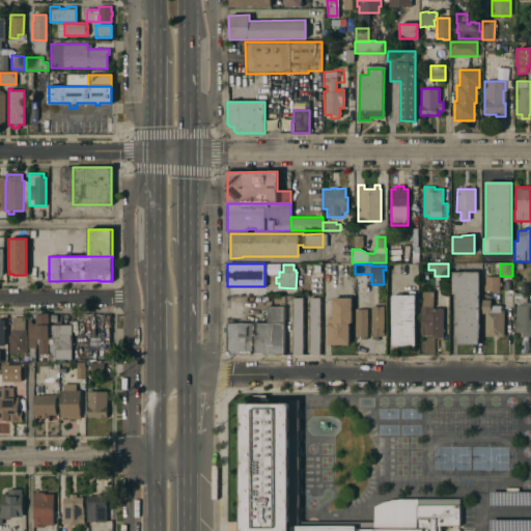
[(455,294),(452,294),(452,272),(478,272),(479,339),(478,339),(478,344),(456,344),(456,339),(455,339),(455,294)]
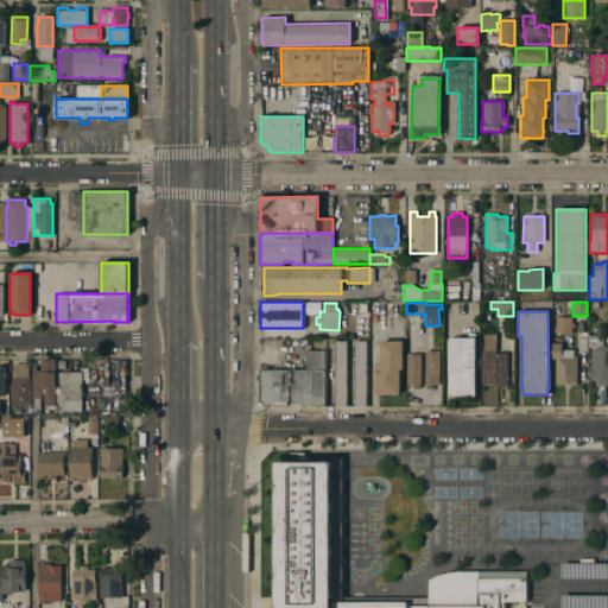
[(552,323),(556,323),(556,317),(571,317),(571,324),(574,324),(574,328),(571,328),(571,334),(552,334),(552,323)]
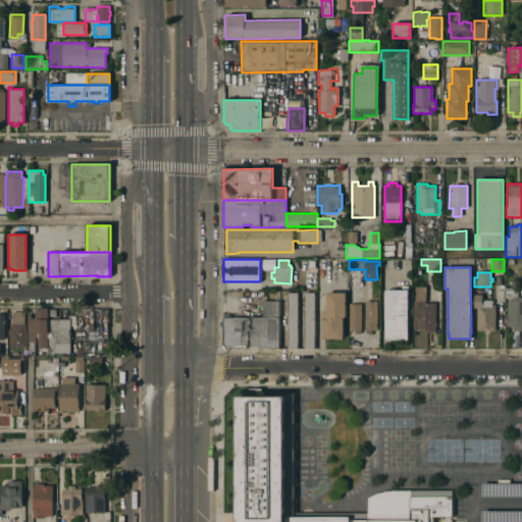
[(385,291),(402,291),(402,285),(408,286),(408,340),(385,340),(385,291)]
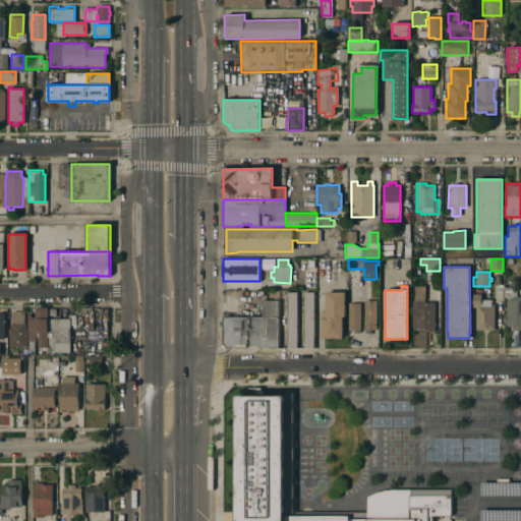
[(414,300),(414,286),(424,286),(424,300),(414,300)]
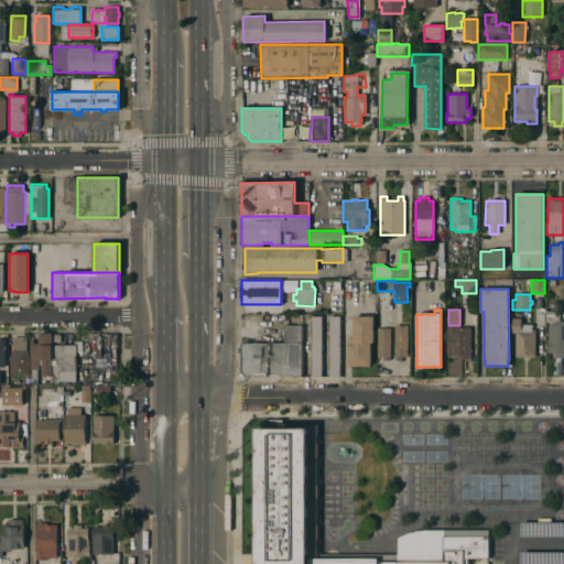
[(563,357),(554,357),(554,353),(546,353),(546,339),(548,339),(548,324),(549,324),(549,322),(546,322),(546,311),(560,311),(559,321),(563,321),(563,357)]
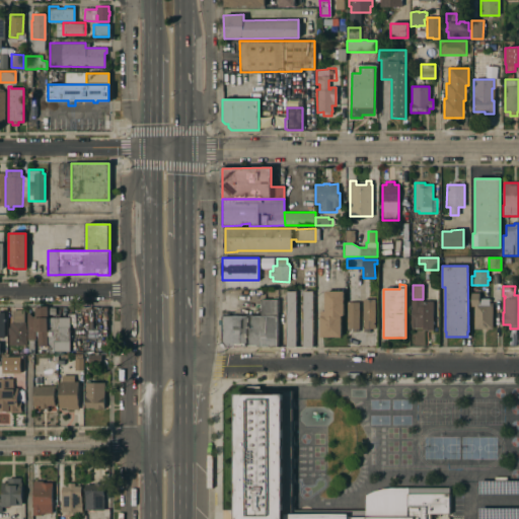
[(285,291),(296,291),(296,347),(285,347),(285,291)]
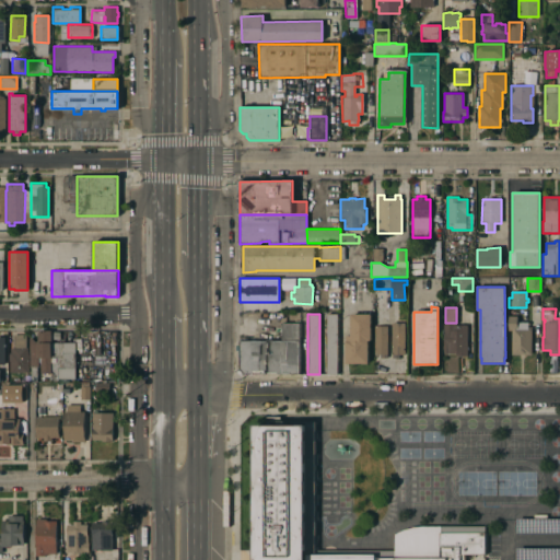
[(326,314),(337,314),(337,374),(326,374),(326,314)]
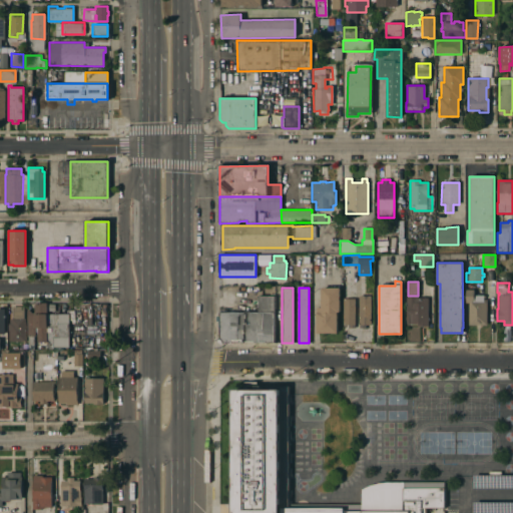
[(339,288),(340,312),(337,312),(337,333),(317,333),(317,308),(321,308),(321,288),(339,288)]
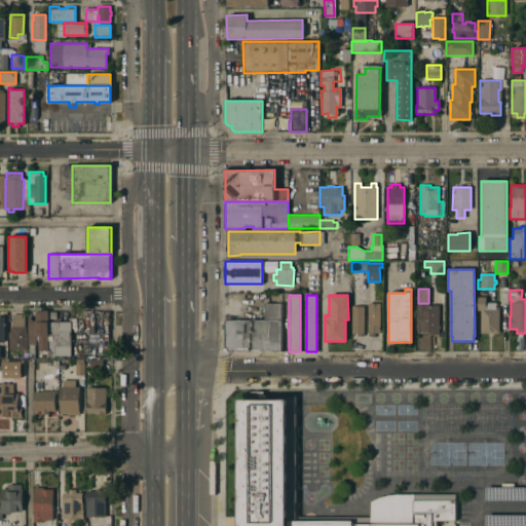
[(498,333),(481,333),(480,310),(478,310),(478,297),(486,297),(486,303),(497,302),(497,307),(498,307),(498,333)]
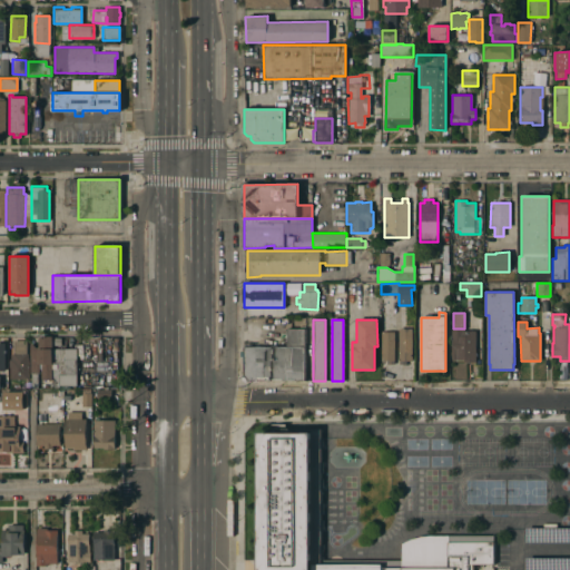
[(247,381),(244,376),(244,347),(245,347),(244,344),(253,344),(253,346),(287,346),(286,328),(304,328),(305,381),(247,381)]
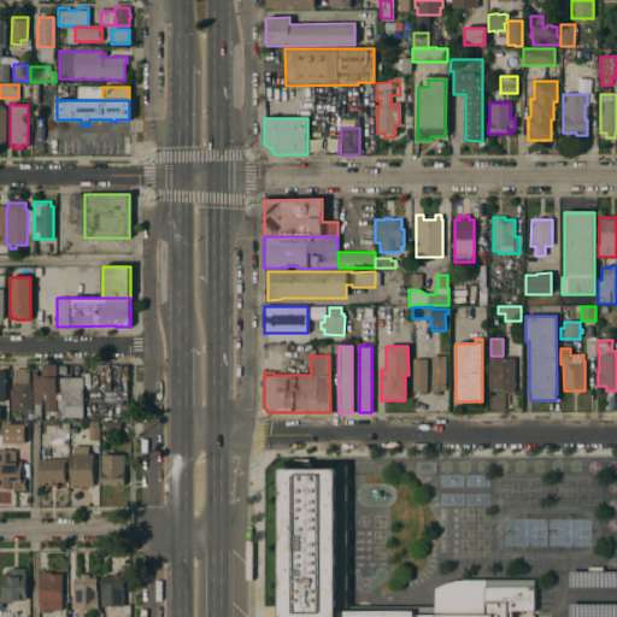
[(432,394),(432,356),(446,356),(446,389),(448,389),(448,394),(444,394),(444,391),(439,391),(439,394),(432,394)]
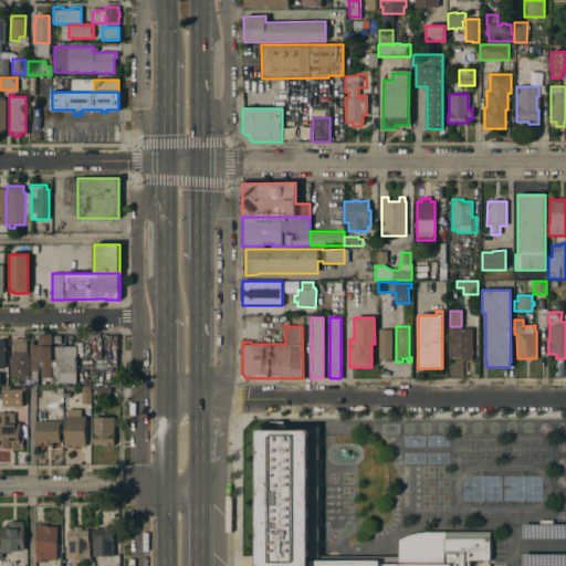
[(472,359),(460,359),(460,357),(448,357),(448,327),(460,327),(460,328),(472,328),(472,359)]
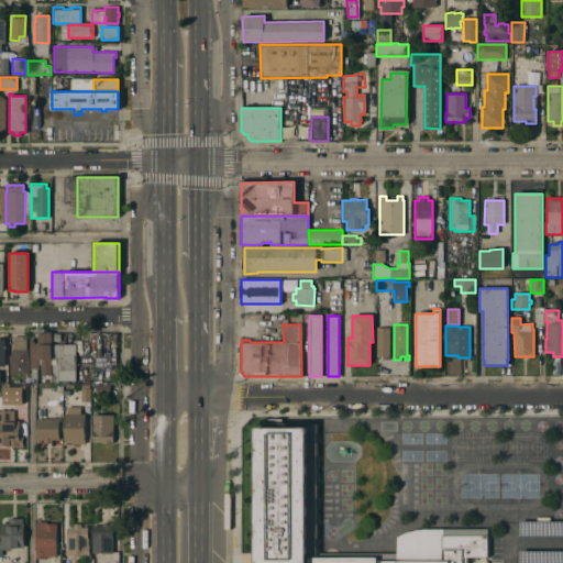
[(382,356),(376,356),(376,328),(389,328),(389,360),(382,360),(382,356)]
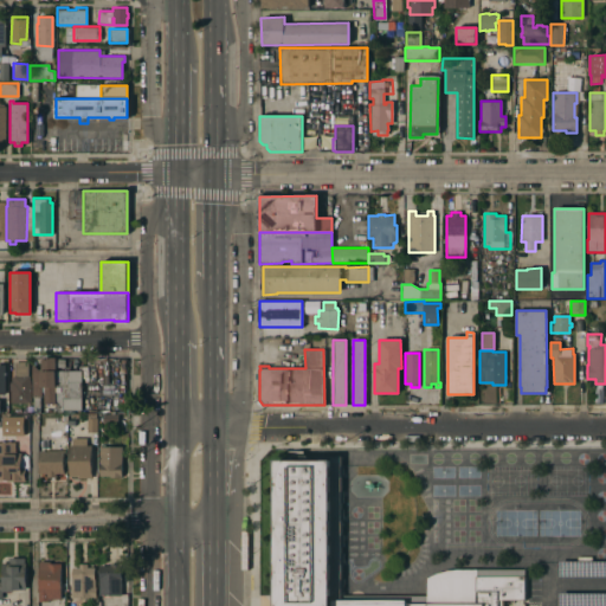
[(45,404),(45,392),(43,392),(43,397),(39,397),(40,412),(33,412),(32,412),(32,366),(38,366),(38,369),(40,369),(40,359),(55,359),(55,371),(56,371),(56,404),(45,404)]
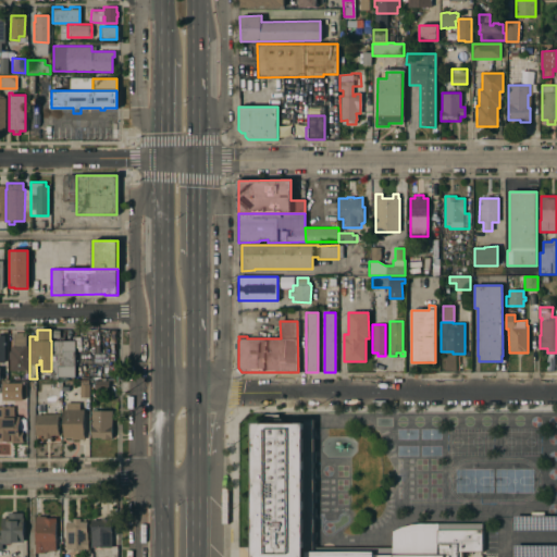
[(51,341),(58,341),(58,337),(53,337),(53,330),(60,330),(60,336),(64,336),(64,341),(75,341),(75,376),(58,376),(58,379),(51,379),(51,371),(51,341)]
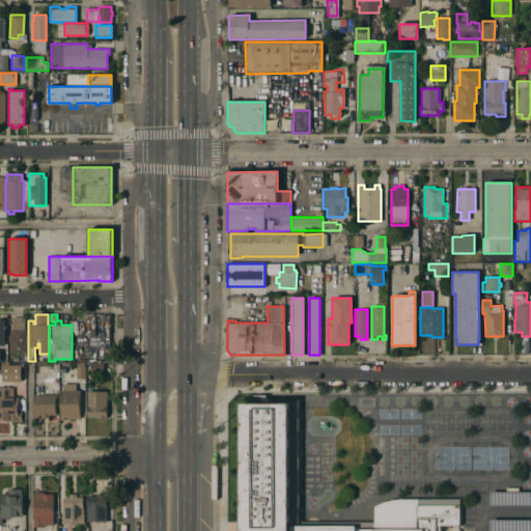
[(25,317),(25,330),(26,330),(26,337),(27,337),(27,339),(26,339),(26,353),(9,354),(9,334),(9,330),(12,330),(12,317),(25,317)]
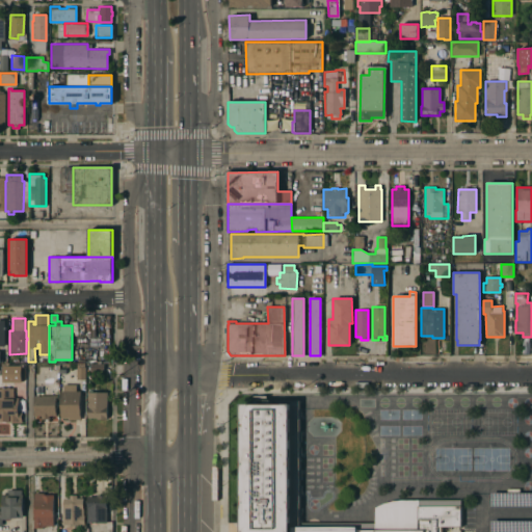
[(84,364),(84,367),(85,367),(85,379),(77,379),(77,363),(84,364)]
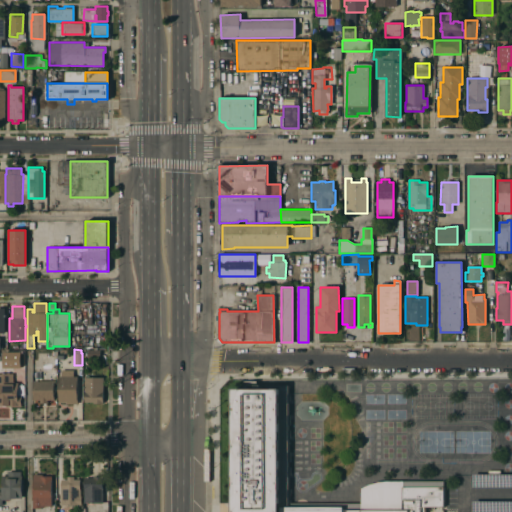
[(100,350),(100,357),(88,357),(88,349),(100,350)]
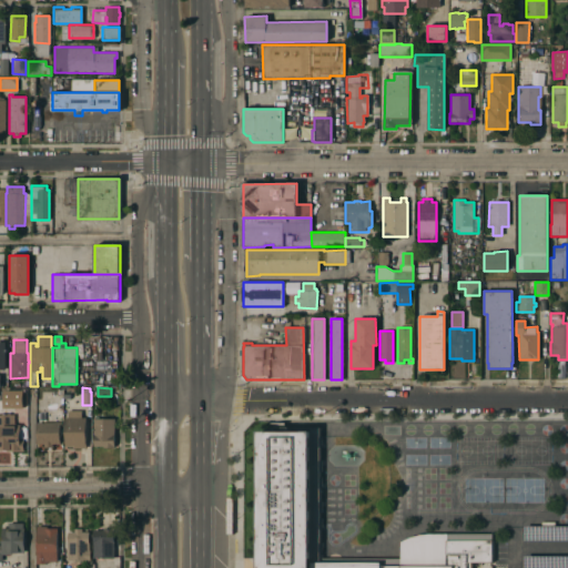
[(13,392),(26,391),(27,404),(13,405),(13,392)]
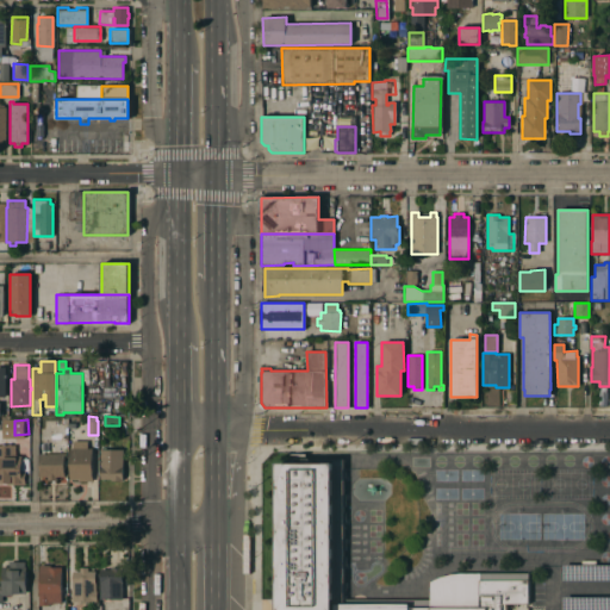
[(92,448),(92,480),(79,481),(79,479),(70,479),(70,448),(72,448),(72,441),(86,440),(86,448),(92,448)]
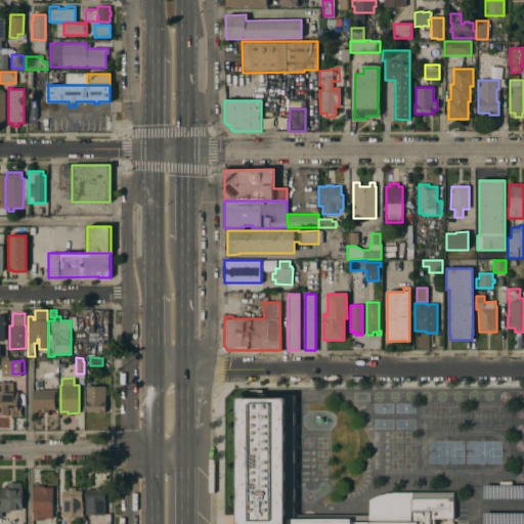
[(56,379),(56,390),(55,390),(55,409),(48,409),(48,412),(41,412),(41,409),(34,409),(34,390),(43,389),(43,379),(56,379)]
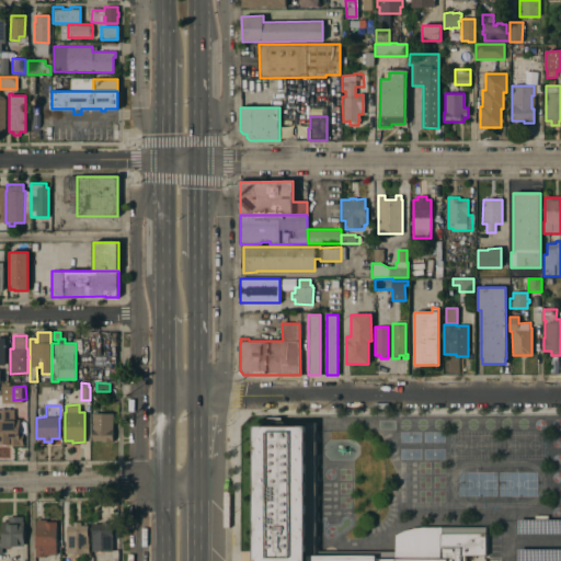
[(0,410),(7,410),(7,411),(11,411),(11,419),(20,419),(20,435),(23,435),(23,444),(0,444),(0,410)]
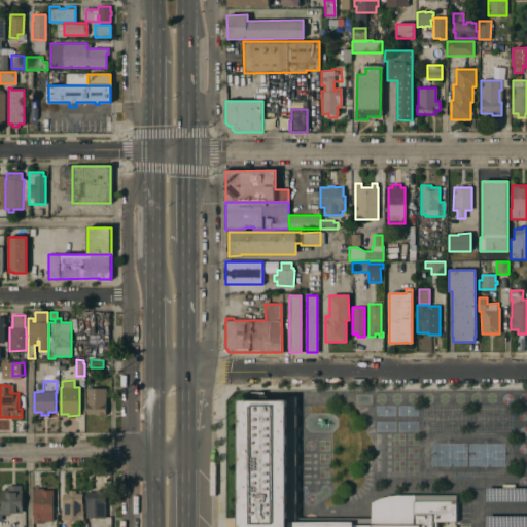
[(106,416),(96,416),(96,414),(88,414),(88,388),(106,388),(106,416)]
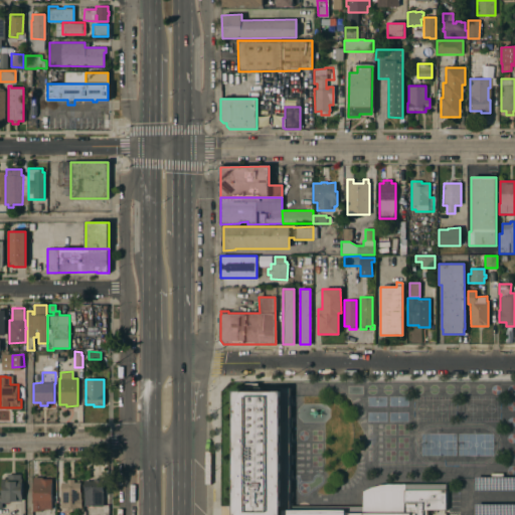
[(282,390),(282,387),(290,387),(290,509),(345,509),(345,512),(362,512),(362,491),(371,487),(380,485),(388,484),(405,484),(405,490),(446,490),(446,509),(426,509),(426,514),(234,514),(234,491),(235,491),(235,479),(234,479),(234,390),(282,390)]
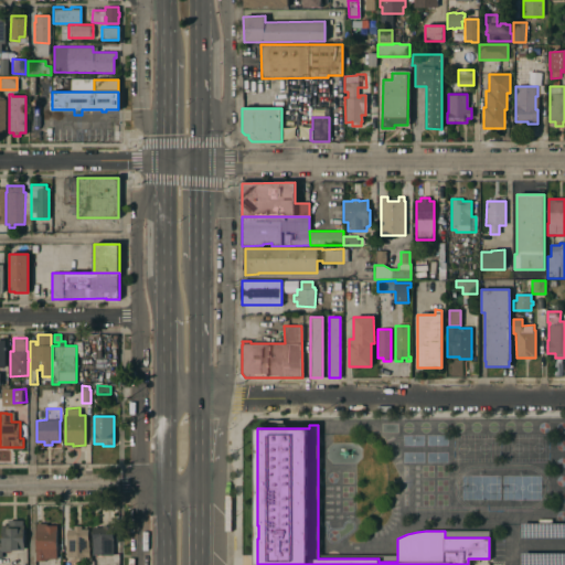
[(0,542),(2,542),(2,525),(9,525),(9,521),(23,521),(22,524),(25,524),(24,550),(11,550),(11,552),(2,552),(2,557),(0,557),(0,542)]
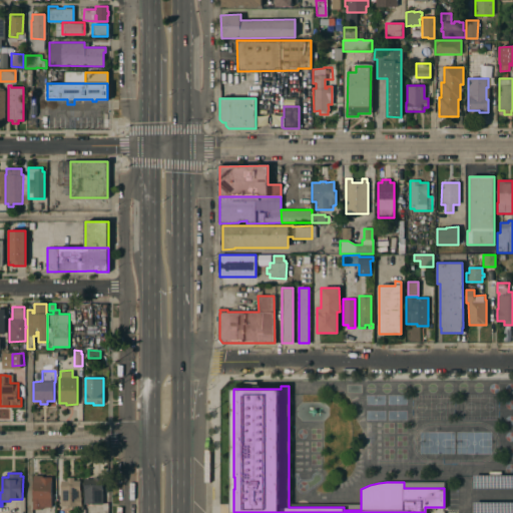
[(512,475),(512,488),(473,488),(473,475),(512,475)]
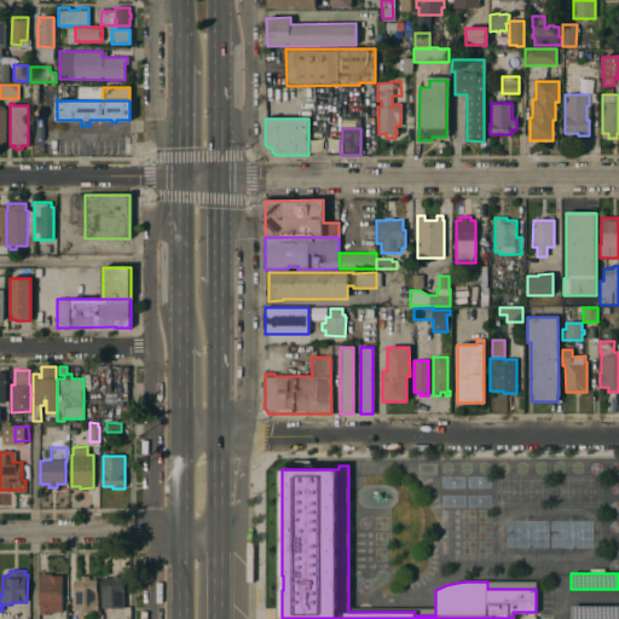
[(40,574),(52,574),(52,576),(63,576),(63,605),(40,605),(40,574)]
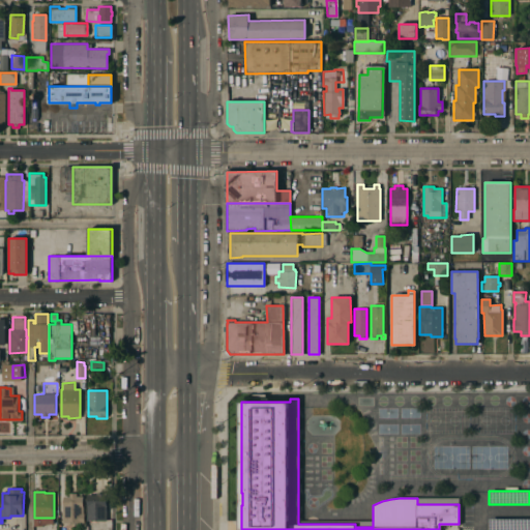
[(63,497),(69,497),(69,493),(77,493),(77,497),(83,497),(83,513),(85,513),(84,523),(63,523),(63,497)]
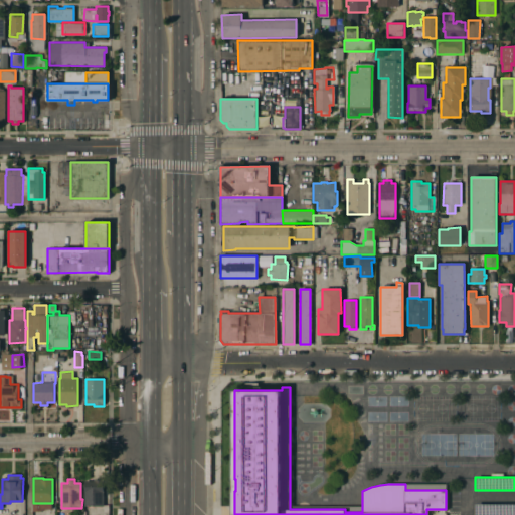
[(86,481),(94,481),(94,479),(104,479),(103,506),(84,505),(86,481)]
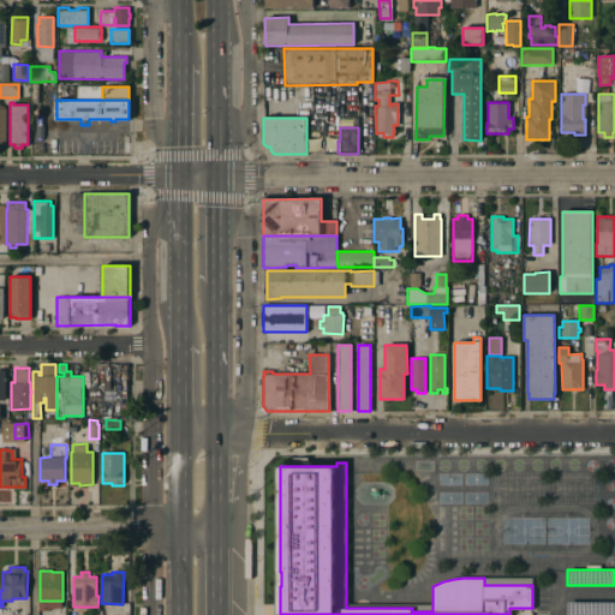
[(614,602),(614,614),(567,614),(567,602),(614,602)]
